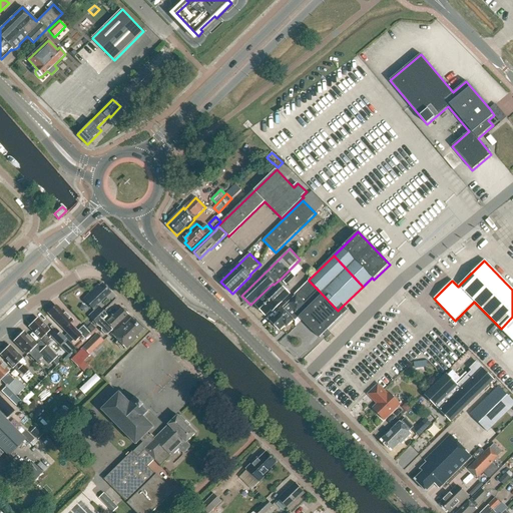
[(295,278),(289,271),(280,280),(287,287),(295,278)]
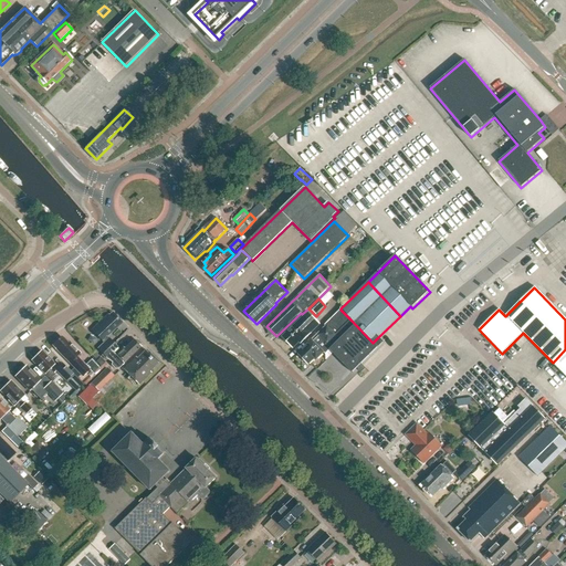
[(325,345),(352,321),(341,310),(324,325),(325,327),(312,341),(322,350),(326,346),(325,345)]
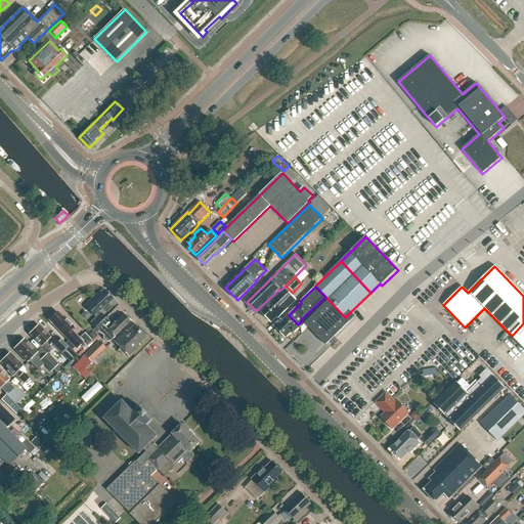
[(286,291),(262,313),(263,314),(263,316),(265,319),(268,319),(271,322),(277,317),(278,318),(288,309),(287,309),(296,301),(286,291)]
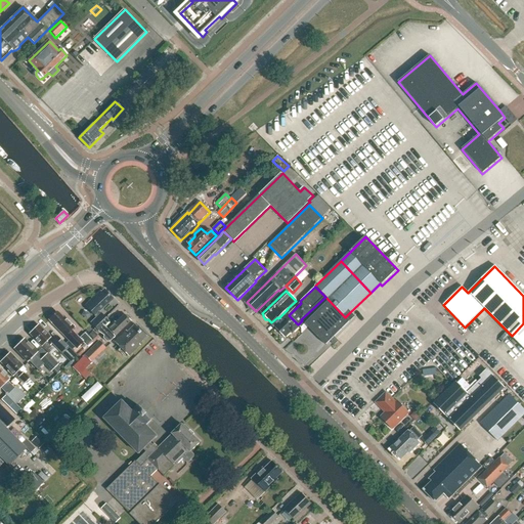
[(89,302),(85,305),(95,315),(112,299),(105,293),(103,295),(99,292),(89,302)]
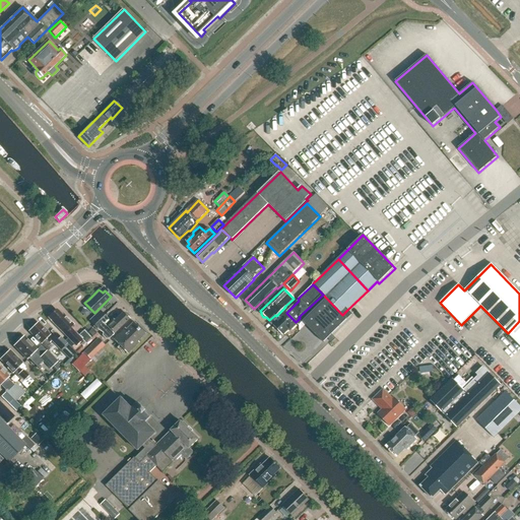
[(342,315),(323,295),(299,317),(300,318),(323,342),(352,315),(347,310),(342,315)]
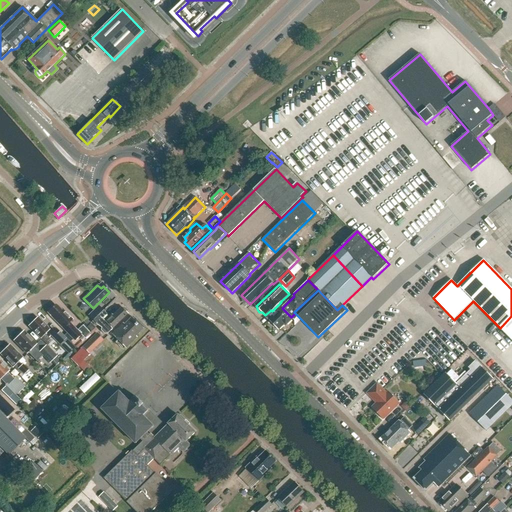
[(56,305),(47,313),(67,333),(64,336),(66,338),(70,342),(73,339),(75,341),(81,335),(85,338),(90,333),(82,326),(77,330),(69,323),(72,320),(62,309),(61,311),(56,305)]
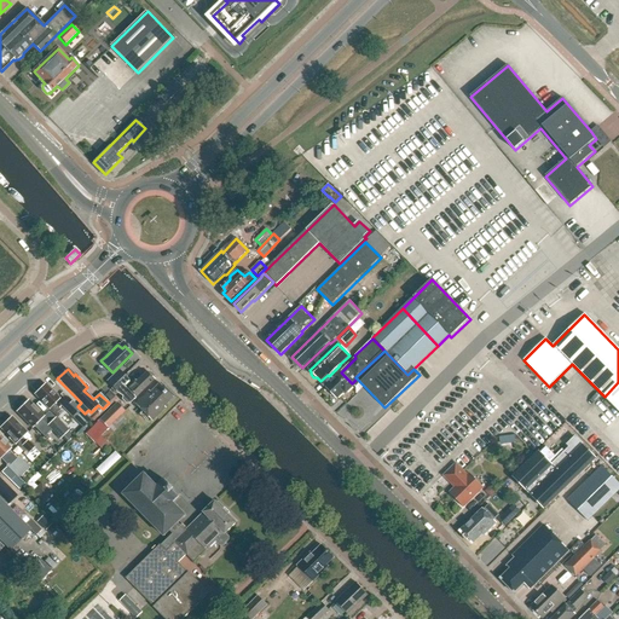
[(119,370),(106,381),(113,387),(125,375),(119,370)]
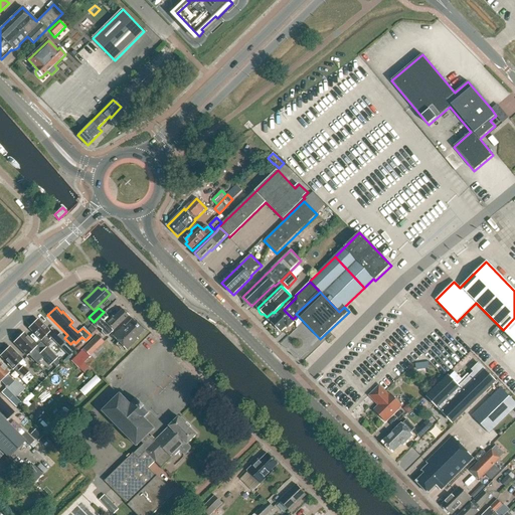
[(97,325),(96,326),(98,328),(102,330),(101,333),(105,336),(108,336),(112,331),(112,332),(128,316),(127,316),(127,313),(124,310),(122,311),(121,310),(113,318),(112,317),(105,324),(103,322),(98,327),(97,325)]
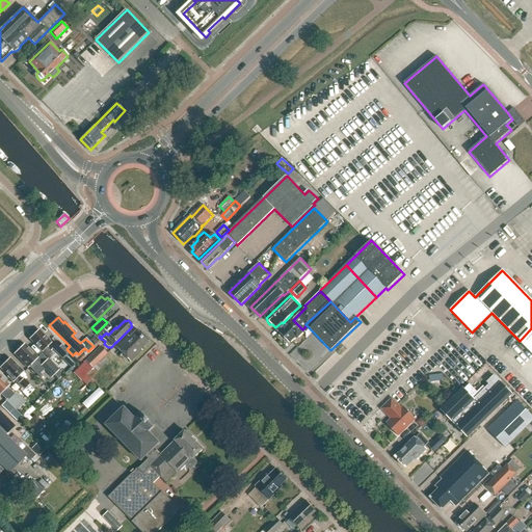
[(303,331),(302,329),(293,320),(289,323),(289,324),(281,333),(290,342),(296,337),(297,338),(303,331)]
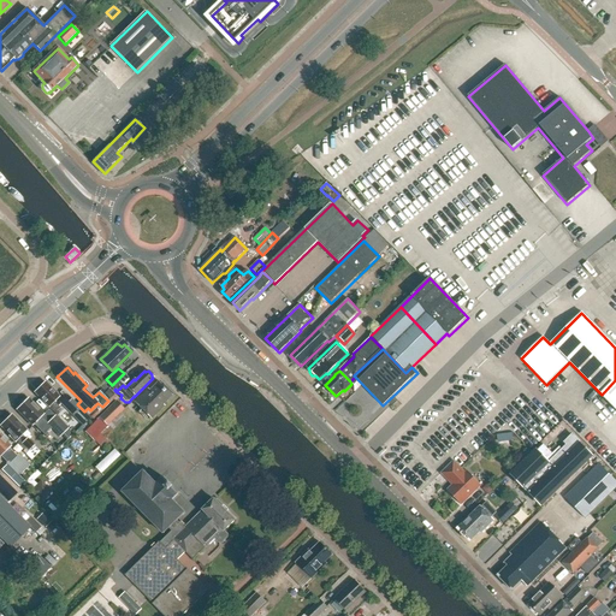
[(124,373),(112,385),(116,389),(117,391),(123,385),(129,379),(124,373)]
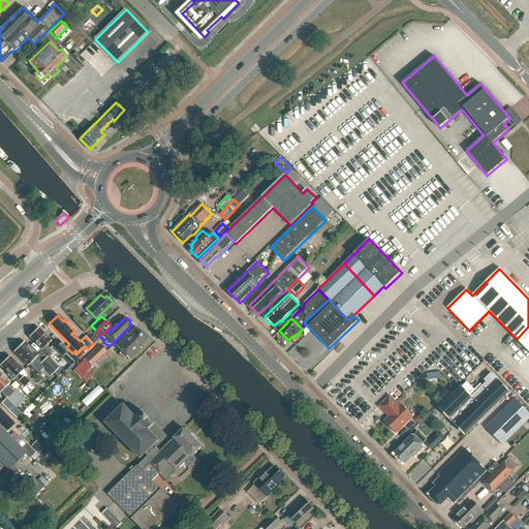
[(528,352),(528,327),(517,339),(528,352)]
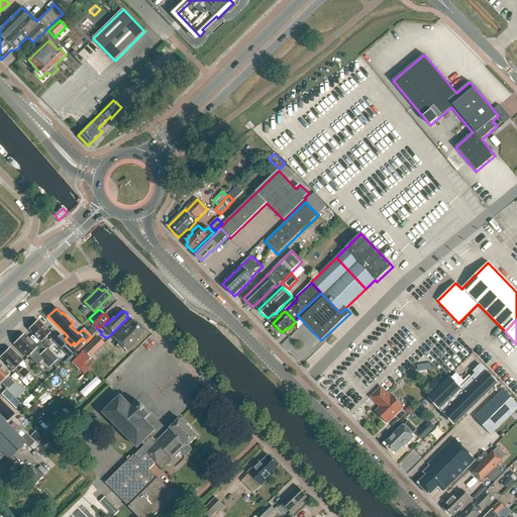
[(136,339),(144,331),(133,320),(125,328),(124,327),(113,338),(126,351),(137,340),(136,339)]
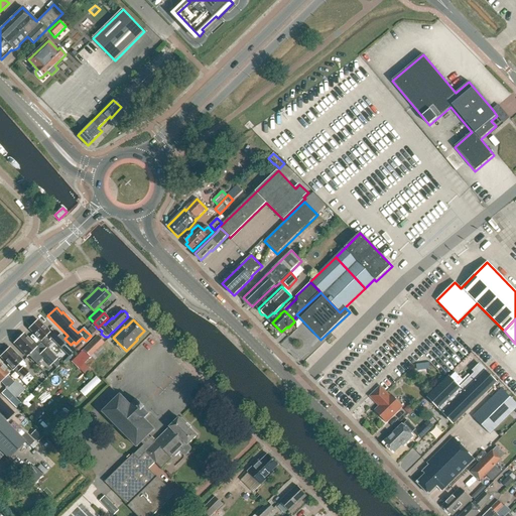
[(44,337),(49,332),(48,332),(48,330),(46,328),(44,328),(38,320),(37,321),(35,320),(33,324),(32,326),(29,330),(47,348),(52,344),(44,337)]
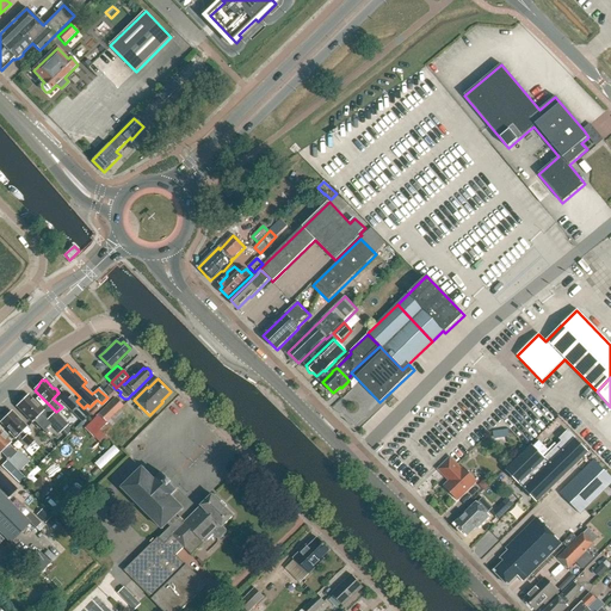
[(67,394),(60,401),(71,412),(78,405),(67,394)]
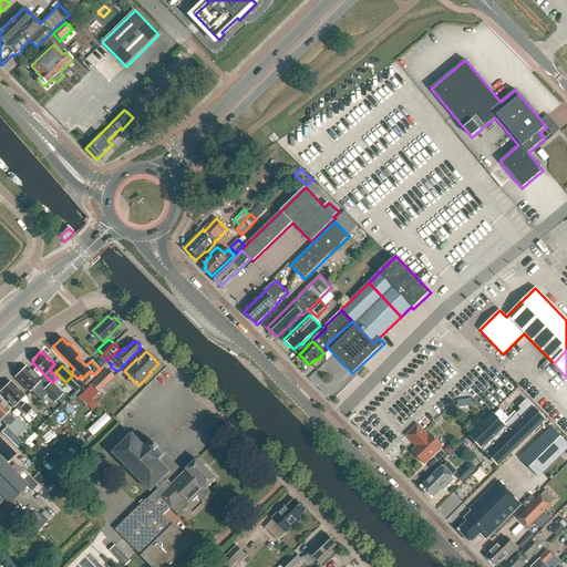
[(47,394),(43,390),(38,384),(40,382),(38,381),(35,377),(33,375),(26,368),(20,372),(19,371),(16,375),(16,377),(14,378),(30,392),(31,391),(40,401),(47,394)]
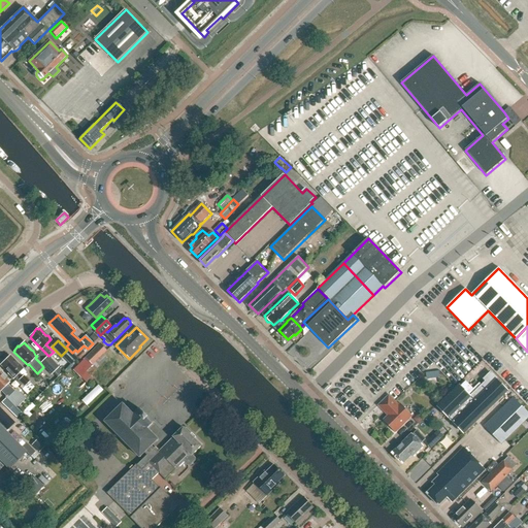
[(99,344),(78,365),(90,376),(98,367),(106,359),(103,355),(103,354),(106,352),(99,344)]
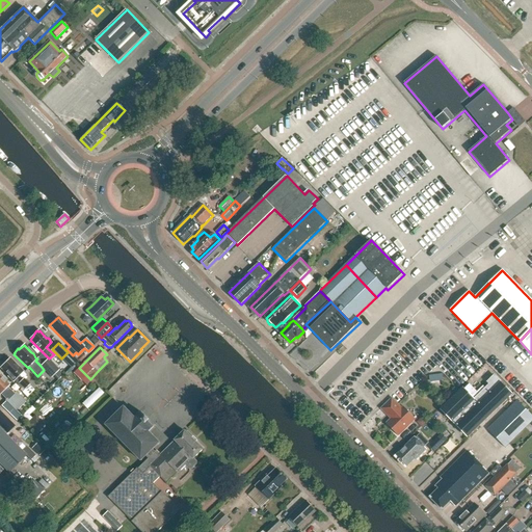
[(24,390),(29,386),(24,379),(23,379),(19,376),(22,372),(21,371),(21,369),(19,367),(17,367),(9,360),(8,361),(6,361),(4,363),(4,365),(0,368),(8,377),(7,377),(12,382),(14,381),(21,390),(22,388),(24,390)]
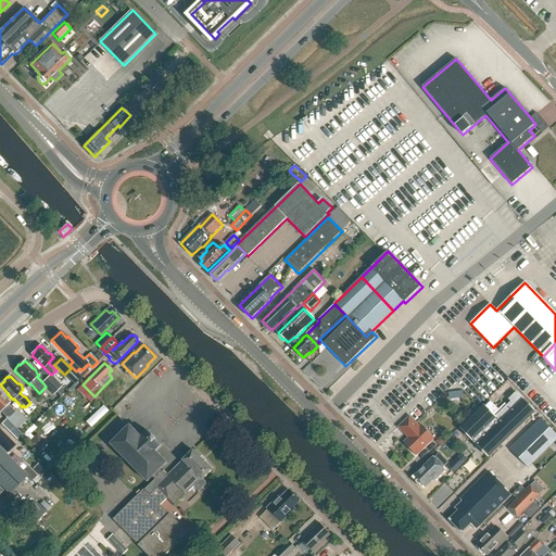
[(50,376),(42,382),(46,387),(54,394),(62,388),(50,376)]
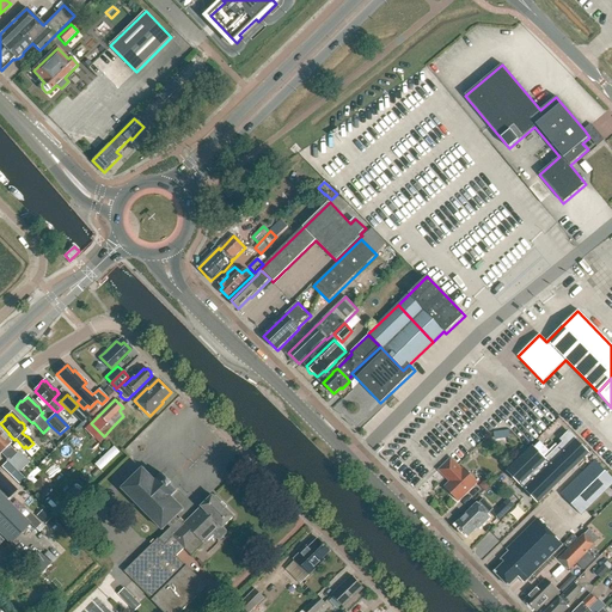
[(495,441),(510,439),(509,430),(494,433),(495,441)]
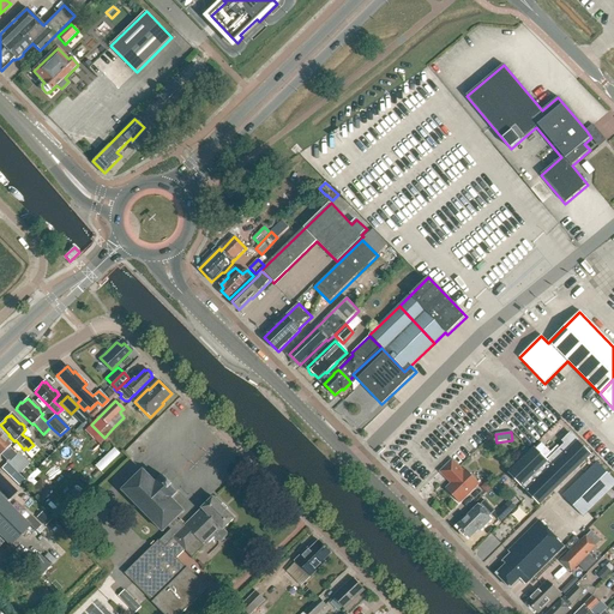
[(540,505),(591,456),(570,434),(563,441),(565,444),(560,449),(558,446),(551,453),(542,444),(536,450),(535,447),(509,473),(540,505)]
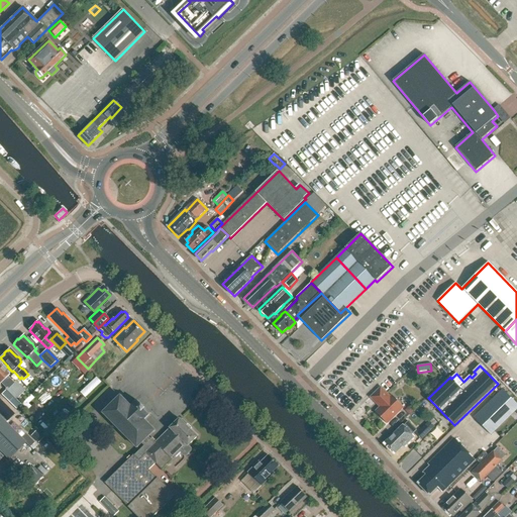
[(16,400),(24,392),(15,382),(13,384),(7,377),(8,376),(3,370),(3,371),(0,367),(0,383),(1,383),(7,390),(5,392),(14,400),(15,401),(16,400)]
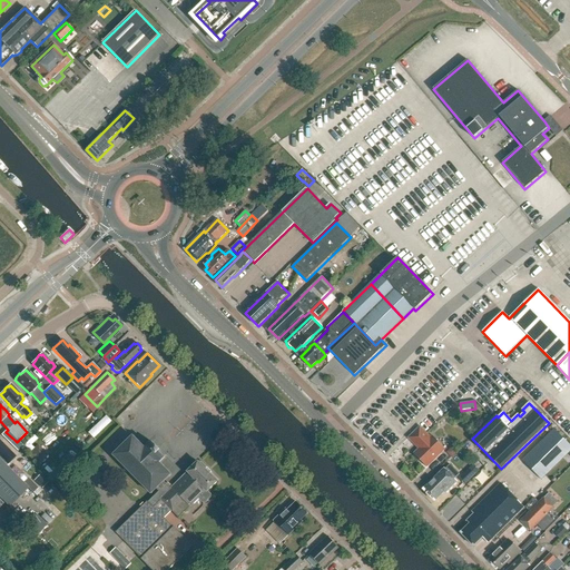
[(431,438),(420,428),(409,439),(419,450),(413,454),(426,468),(444,449),(432,436),(431,438)]
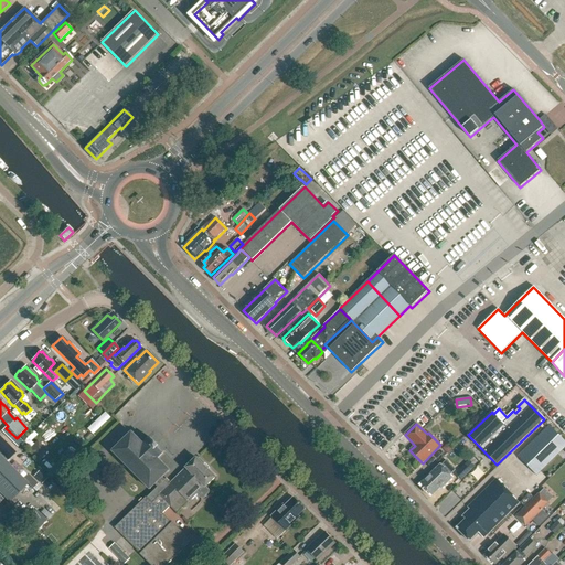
[(564,447),(564,443),(548,426),(516,458),(535,477),(564,447)]
